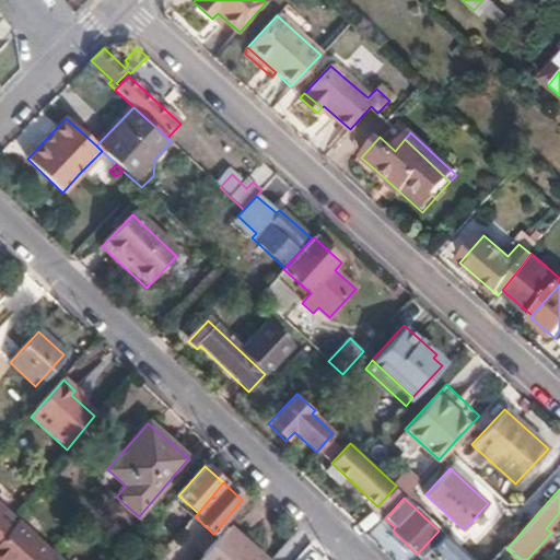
[(0,543),(16,525),(0,510),(0,543)]
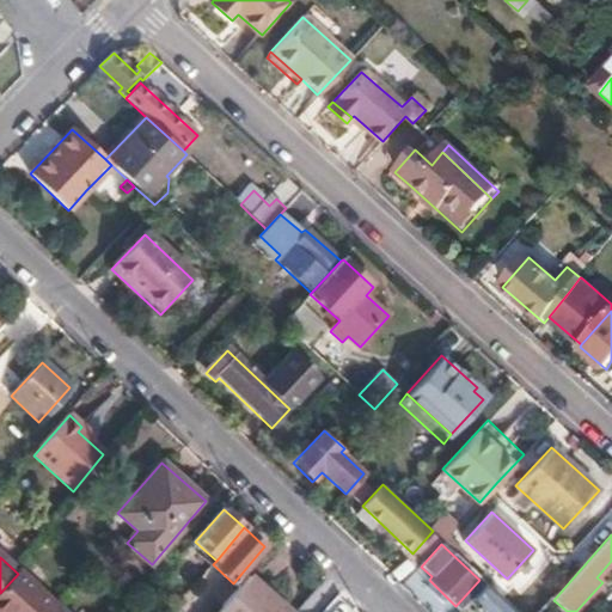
[(0,593),(0,611),(51,611),(55,607),(18,574),(0,593)]
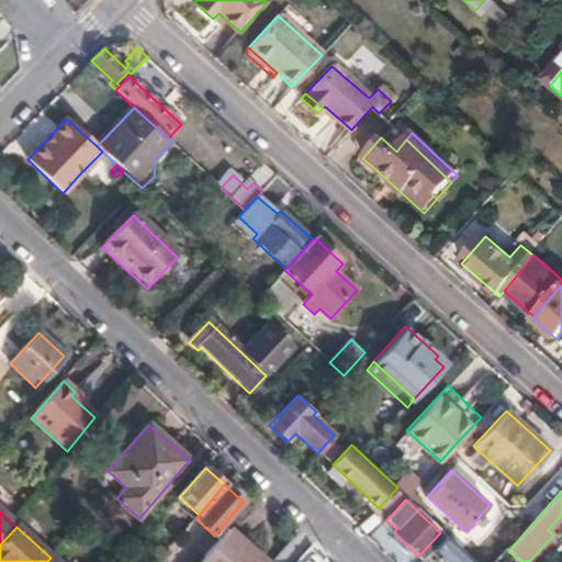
[(267,561),(231,529),(201,561),(267,561)]
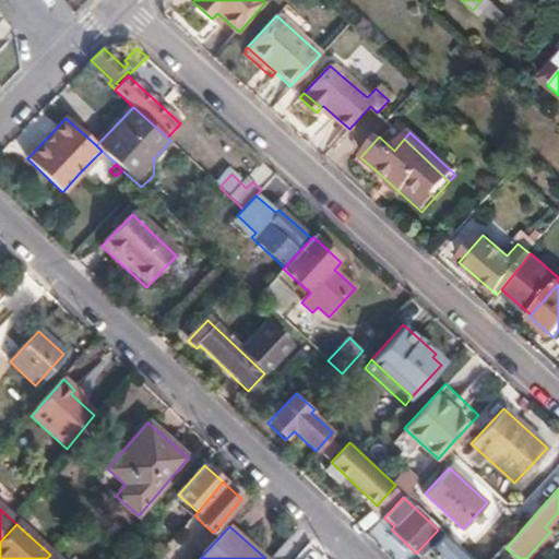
[(438,558),(473,558),(445,534),(430,550),(438,558)]
